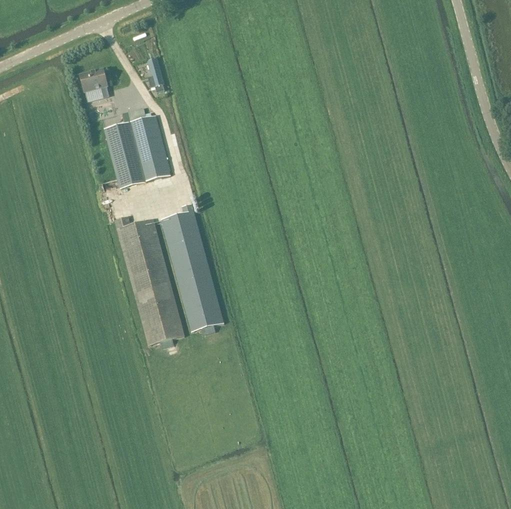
[(150,87),(163,83),(156,57),(146,60),(150,75),(147,76),(150,87)]
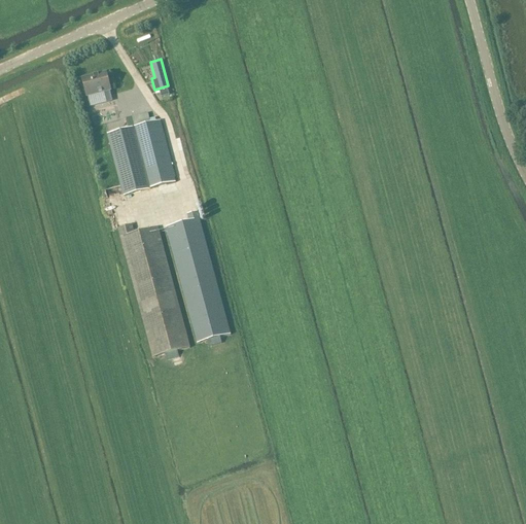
[(82,76),(86,95),(101,91),(108,90),(109,89),(105,71),(82,76)]
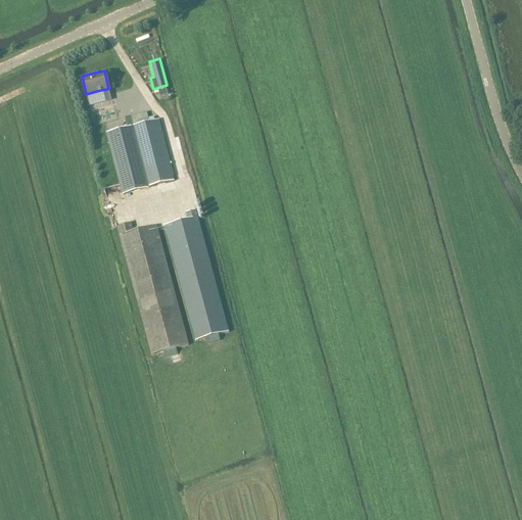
[(110,97),(107,89),(100,90),(102,99),(110,97)]
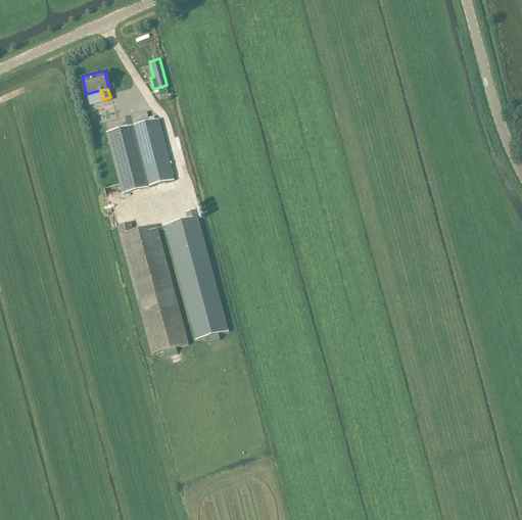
[(148,120),(147,115),(146,109),(124,115),(127,125),(148,120)]
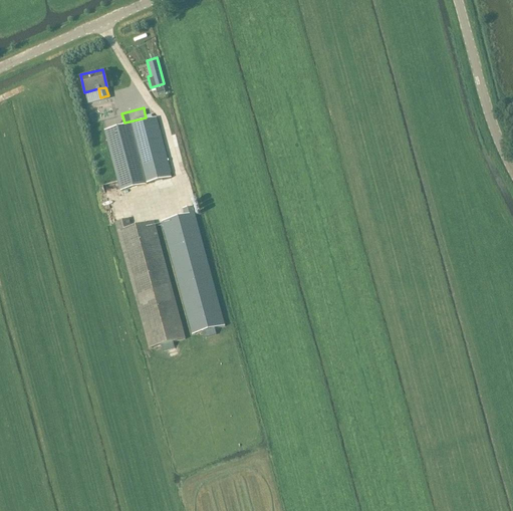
[(124,122),(103,129),(118,189),(172,175),(156,114),(146,117),(124,122)]
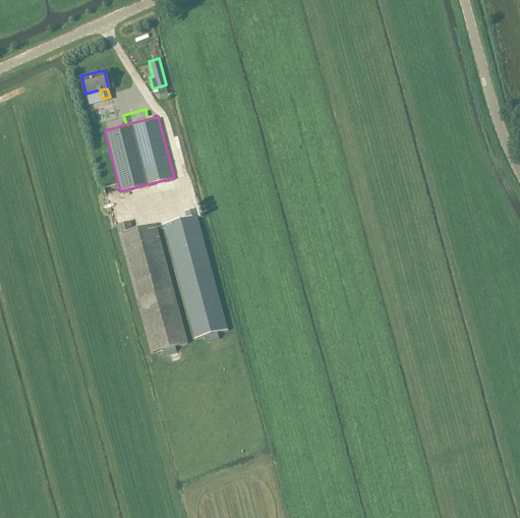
[(193,338),(204,335),(227,329),(194,207),(184,209),(186,216),(163,223),(193,338)]
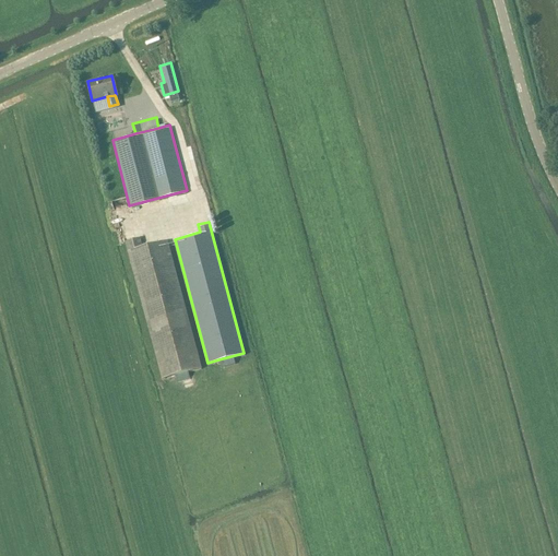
[(166,238),(141,245),(139,236),(123,239),(161,378),(201,367),(166,238)]
